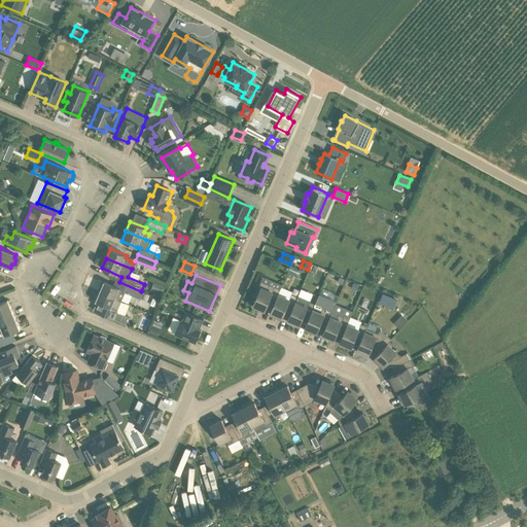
[(113,285),(104,281),(100,291),(121,301),(126,292),(141,300),(143,292),(141,291),(119,282),(115,280),(113,285)]
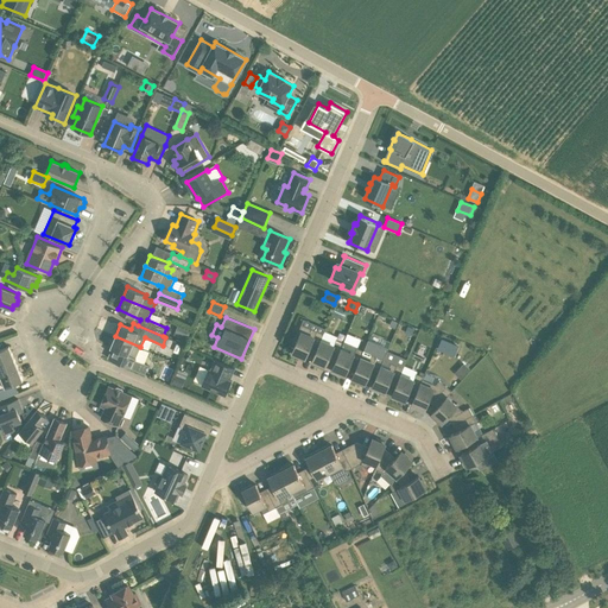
[(188,340),(188,337),(191,329),(192,328),(191,328),(185,325),(179,323),(175,335),(188,340)]
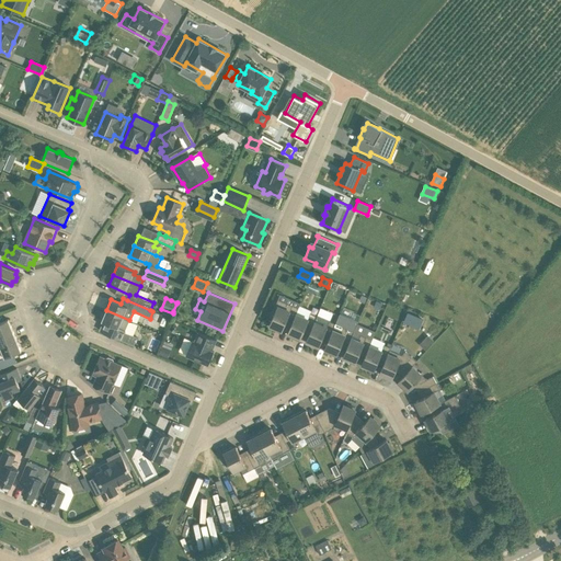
[(298,308),(287,302),(286,305),(279,301),(276,308),(275,308),(272,317),(273,317),(270,325),(271,325),(271,328),(278,331),(278,329),(282,330),(286,319),(293,322),(296,313),(298,308)]
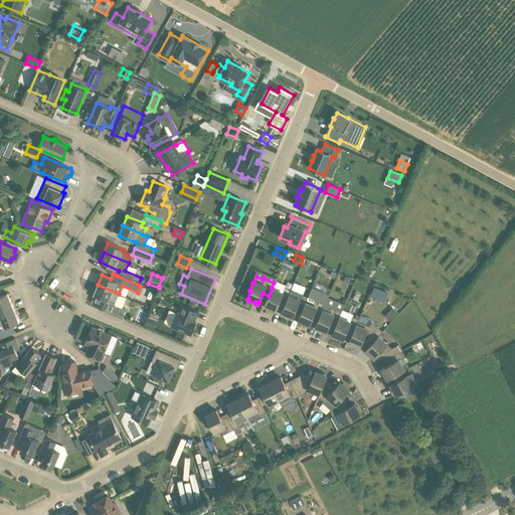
[(303,293),(306,286),(295,282),(292,288),(303,293)]
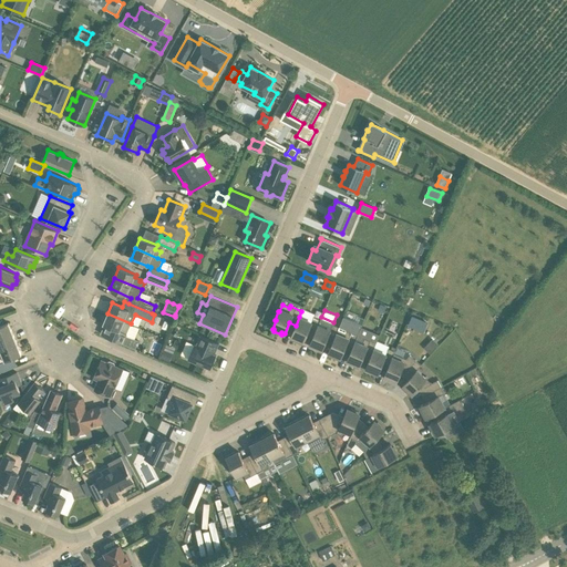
[(107,329),(104,336),(132,348),(134,343),(135,340),(126,336),(131,323),(107,313),(103,325),(105,326),(105,328),(107,329)]
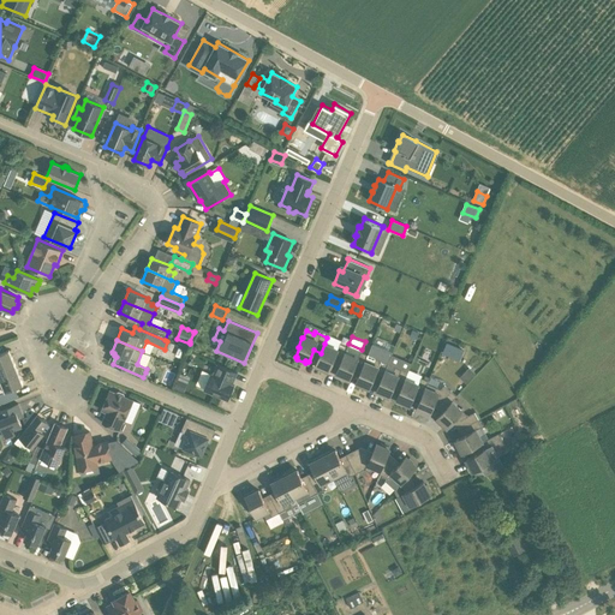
[(340,342),(338,350),(324,344),(321,353),(316,365),(317,365),(316,368),(324,371),(326,369),(329,371),(334,359),(341,362),(347,346),(340,342)]
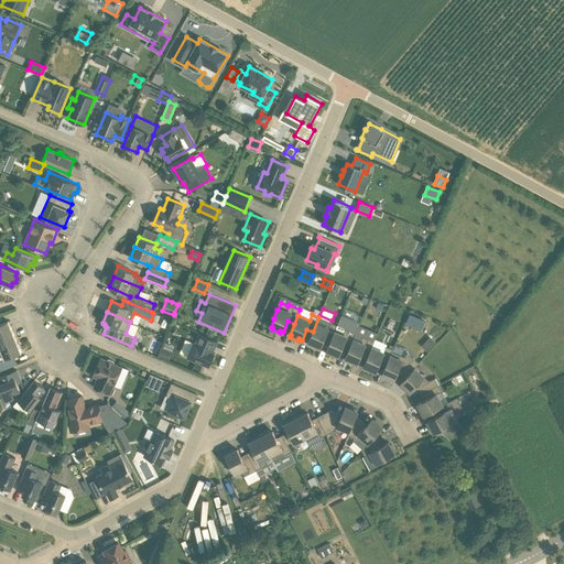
[(419,328),(422,320),(408,314),(404,323),(419,328)]
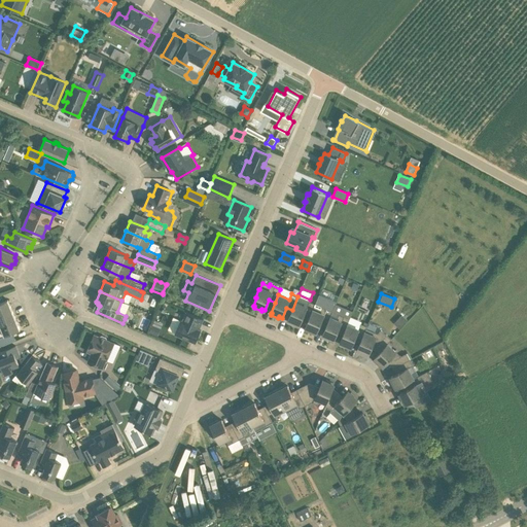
[(310,317),(314,306),(315,304),(310,302),(310,301),(299,295),(297,296),(292,310),(287,320),(289,321),(288,322),(295,325),(296,324),(300,325),(304,315),(310,317)]
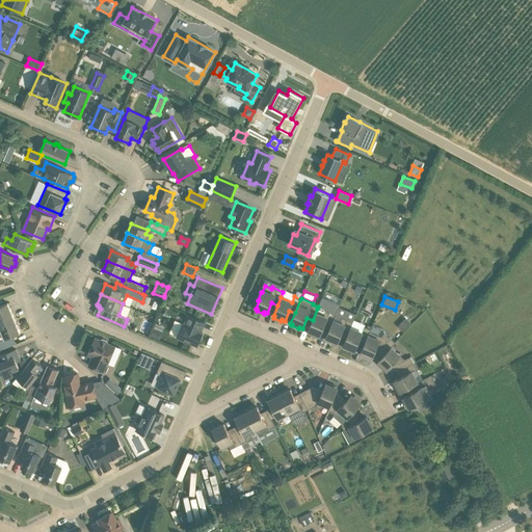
[(0,317),(12,313),(8,302),(0,306),(0,317)]
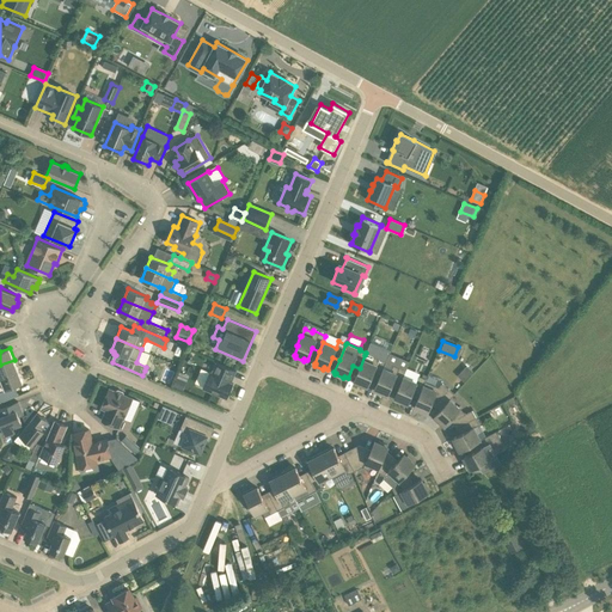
[(379,377),(384,368),(386,361),(373,356),(373,359),(365,355),(360,368),(354,380),(355,381),(355,383),(363,386),(363,385),(368,386),(373,374),(379,377)]
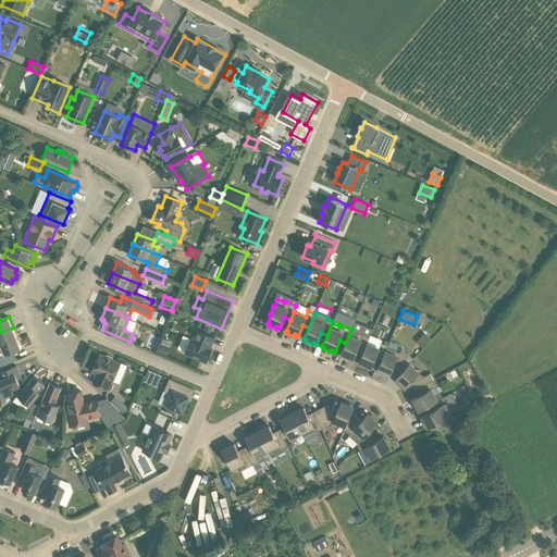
[(13,327),(0,332),(0,343),(0,345),(17,337),(13,327)]
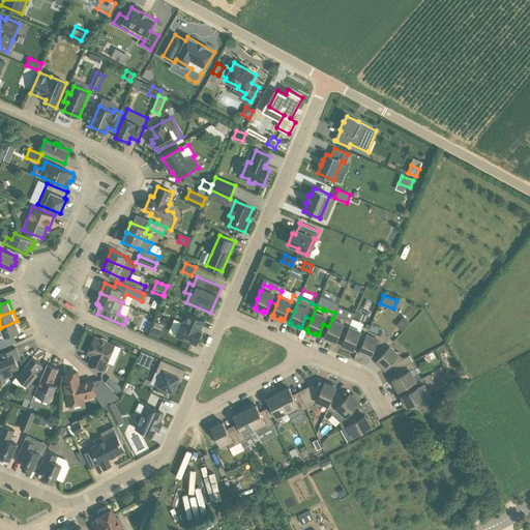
[(187,314),(183,324),(181,323),(176,335),(197,345),(202,332),(200,331),(205,321),(187,314)]
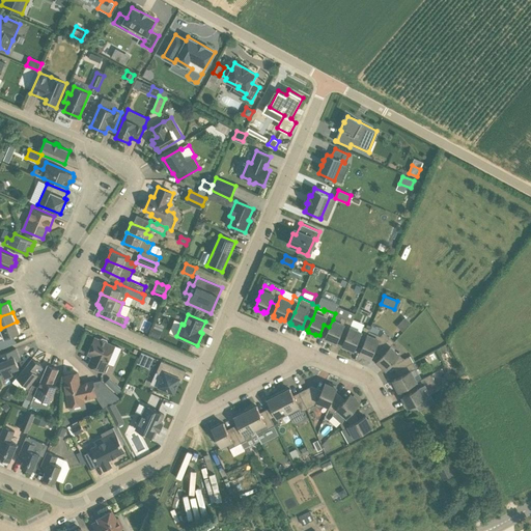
[(350,327),(353,322),(341,316),(339,323),(333,319),(329,327),(325,337),(326,338),(326,339),(333,342),(333,341),(336,342),(341,332),(346,335),(350,327)]
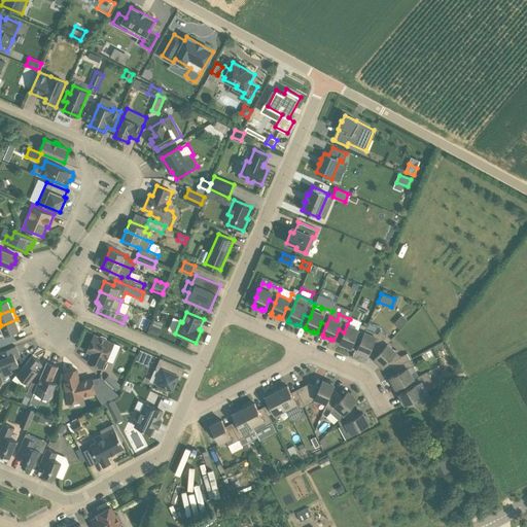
[(402,315),(394,324),(399,329),(408,321),(402,315)]
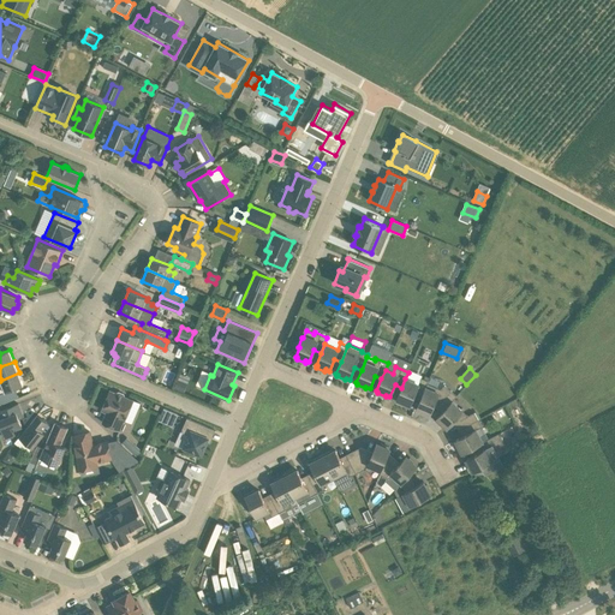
[(24,384),(19,372),(0,381),(5,392),(24,384)]
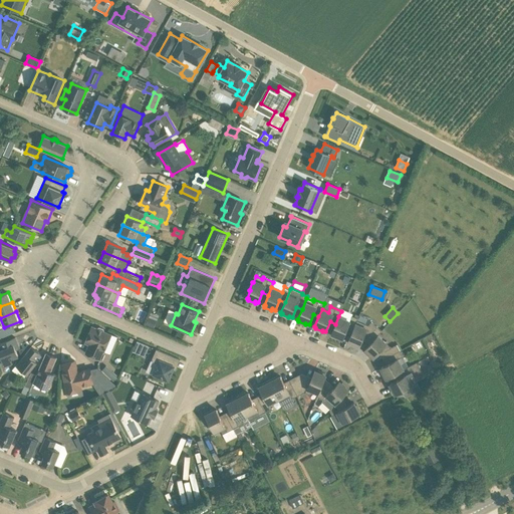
[(352,331),(357,320),(358,318),(351,315),(349,321),(338,316),(335,324),(331,334),(332,334),(332,335),(339,339),(339,337),(342,338),(347,328),(352,331)]
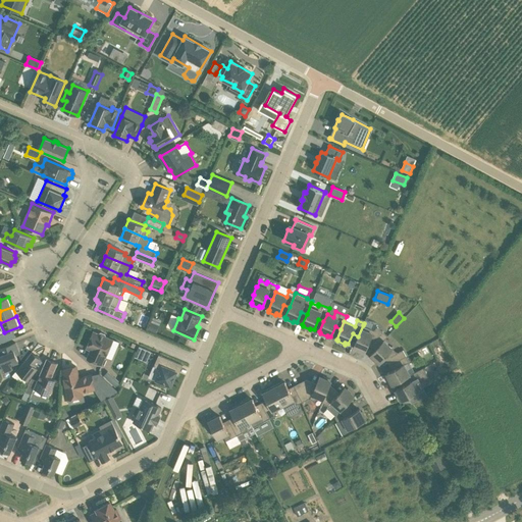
[(148,329),(156,332),(160,325),(151,321),(148,329)]
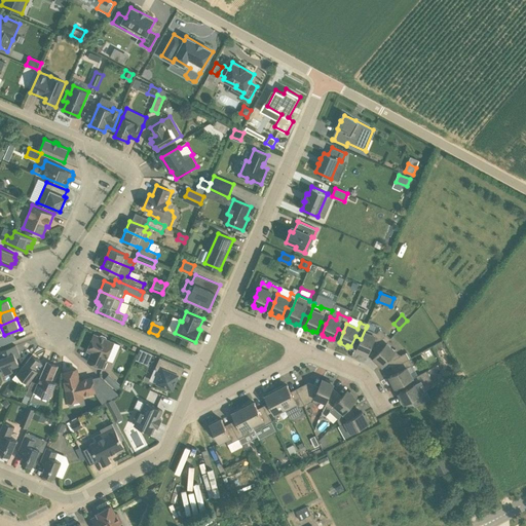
[(385,334),(380,329),(377,333),(366,328),(361,339),(357,349),(358,349),(357,351),(364,354),(365,352),(368,354),(373,342),(377,345),(385,334)]
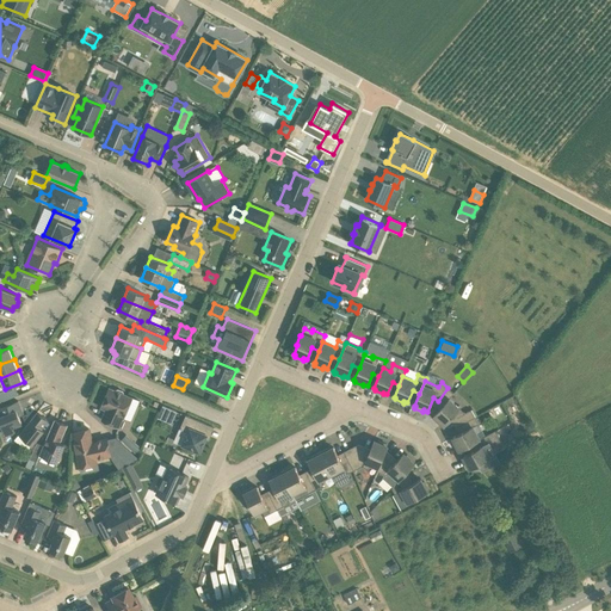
[(140,401),(133,397),(124,394),(123,392),(118,389),(116,390),(110,388),(102,407),(106,409),(102,419),(119,427),(123,418),(131,421),(140,401)]
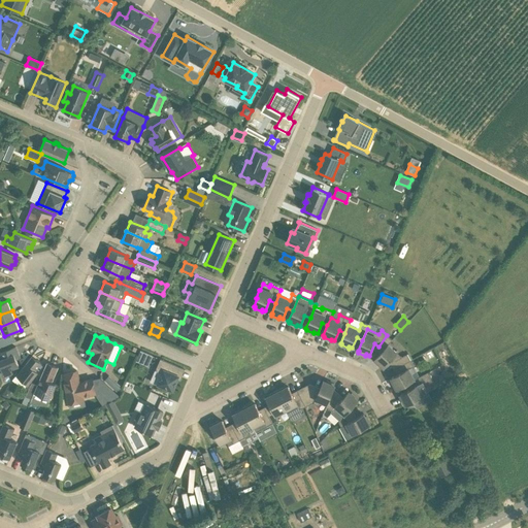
[(388,344),(392,339),(387,335),(378,347),(383,351),(374,359),(375,360),(374,361),(381,366),(382,365),(384,367),(397,353),(388,344)]
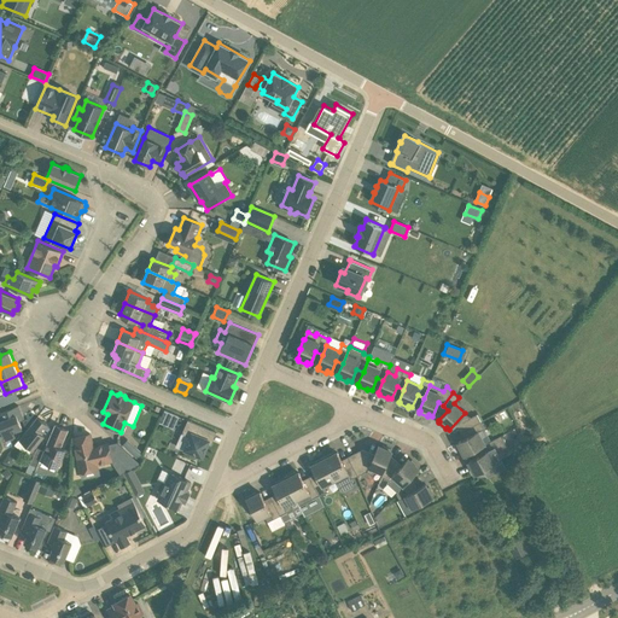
[(19,420),(24,419),(18,406),(0,412),(0,425),(6,441),(16,437),(13,431),(22,427),(19,420)]
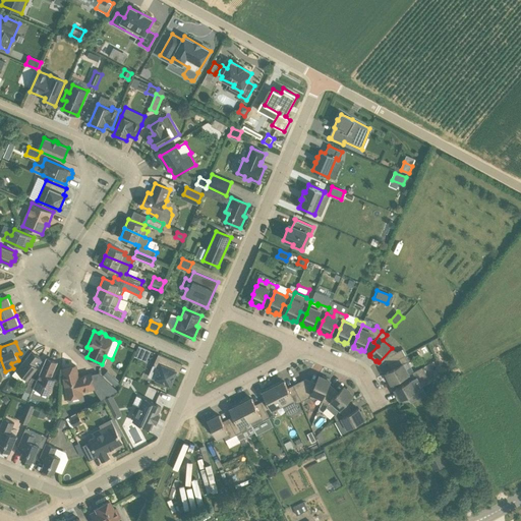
[(151,351),(139,346),(135,353),(148,358),(151,351)]
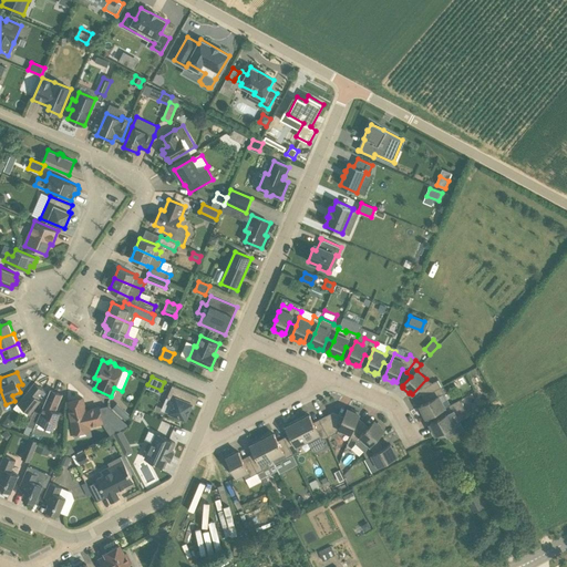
[(424,388),(428,394),(441,387),(437,380),(424,388)]
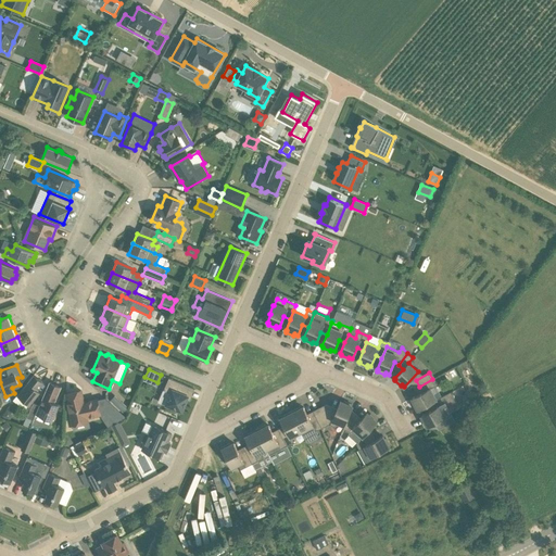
[(39,391),(38,390),(43,382),(34,375),(17,395),(29,404),(39,391)]
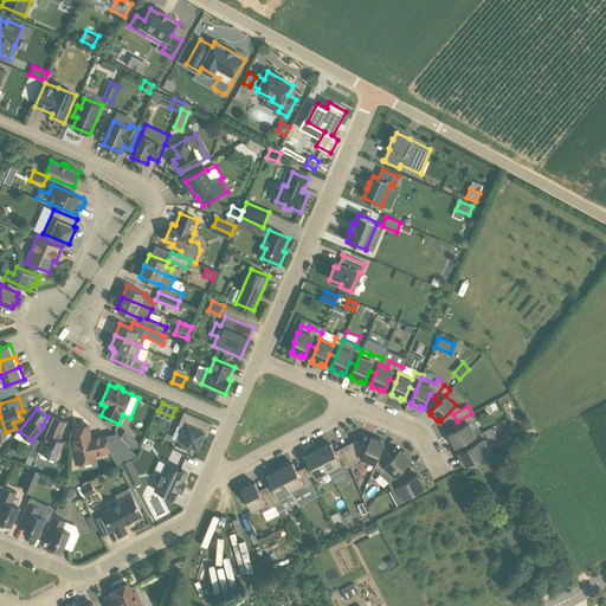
[(185,412),(173,438),(186,443),(186,444),(192,446),(193,446),(198,449),(204,434),(207,436),(212,424),(185,412)]
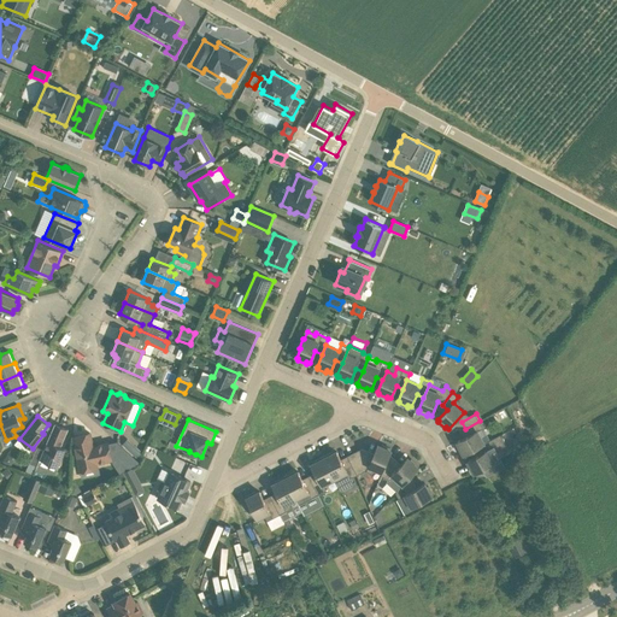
[(483,428),(480,421),(465,429),(469,435),(457,441),(459,445),(457,446),(462,453),(463,453),(464,454),(476,448),(485,444),(477,430),(483,428)]
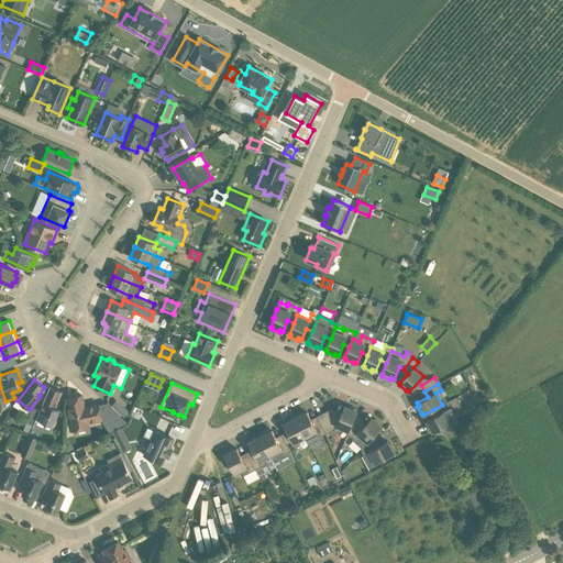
[(32,428),(33,429),(35,429),(37,430),(51,432),(61,409),(55,407),(62,392),(51,386),(40,410),(34,426),(32,428)]
